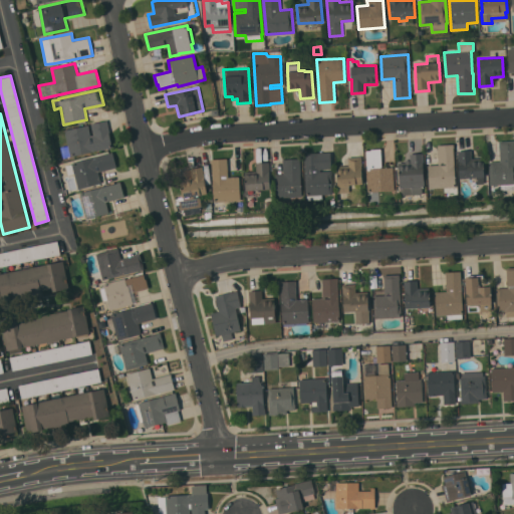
[(107,120),(112,148),(108,149),(107,148),(63,158),(60,147),(67,145),(64,130),(88,124),(90,136),(93,135),(91,123),(107,120)]
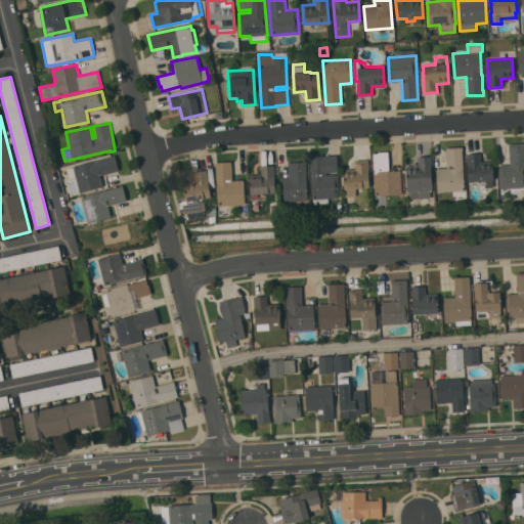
[(523,142),(523,192),(511,193),(511,187),(499,188),(498,165),(510,164),(509,143),(523,142)]
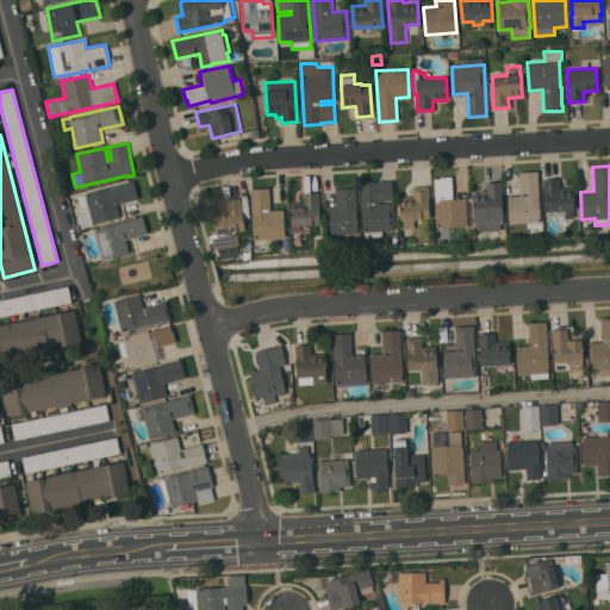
[(539,170),(539,175),(541,222),(509,223),(508,195),(521,195),(520,172),(539,170)]
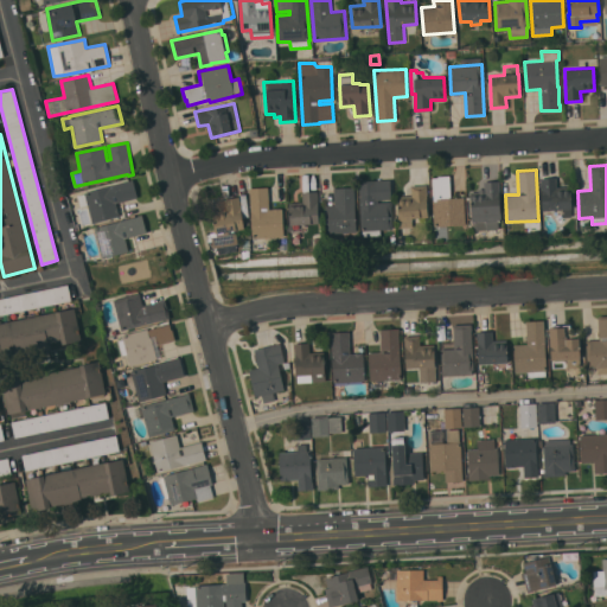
[(451,198),(464,197),(465,225),(447,227),(447,234),(435,234),(435,227),(434,227),(433,200),(434,200),(433,178),(438,178),(438,176),(449,176),(451,198)]
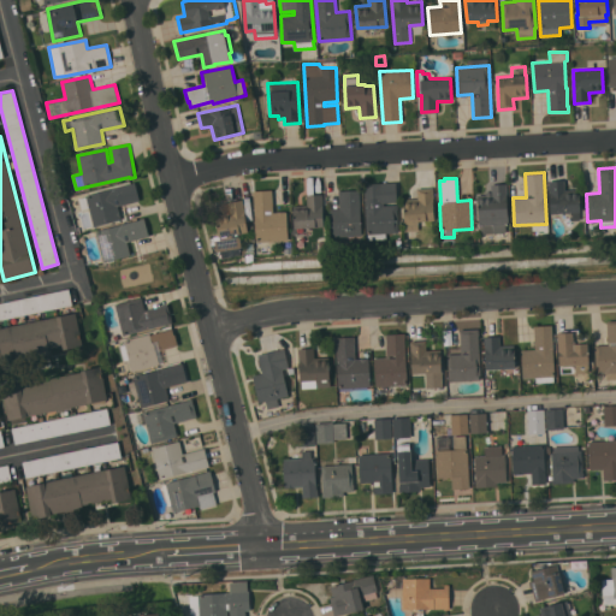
[(564,179),(566,189),(579,189),(580,212),(579,212),(580,220),(570,220),(570,212),(551,213),(549,181),(564,179)]
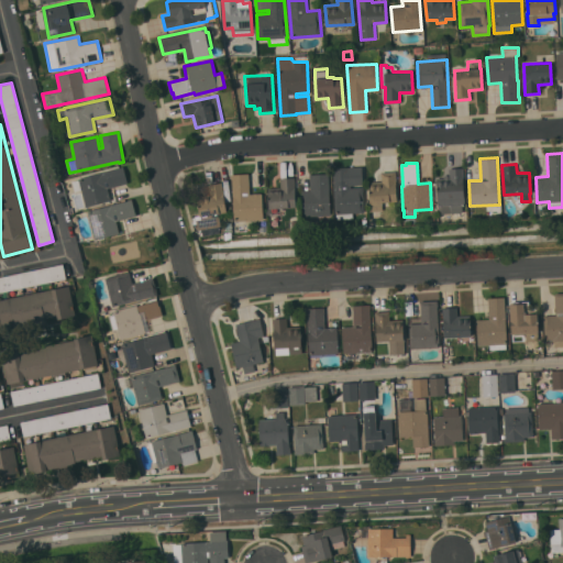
[(108,188),(110,199),(86,206),(81,189),(75,191),(72,181),(78,179),(78,178),(123,166),(128,183),(108,188)]
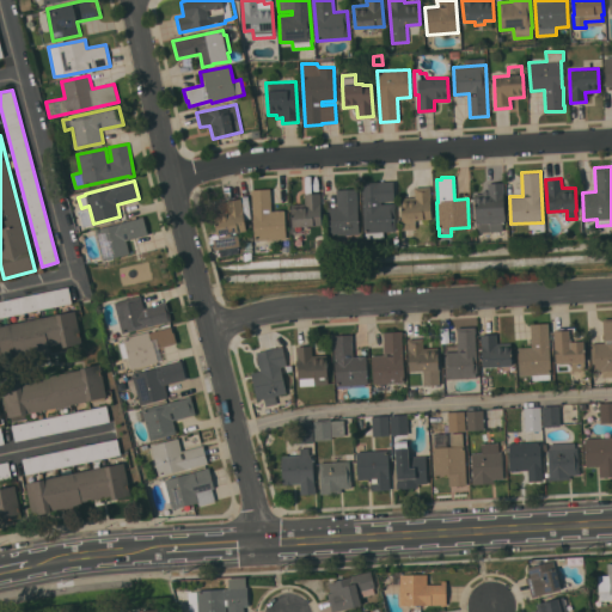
[(395,201),(381,201),(381,203),(395,203),(396,231),(384,231),(384,237),(365,238),(361,182),(393,181),(395,201)]
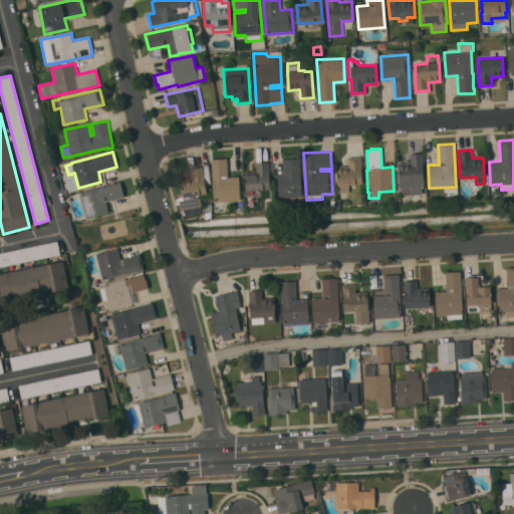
[(423,153),(425,183),(422,186),(424,185),(424,188),(422,188),(422,194),(402,195),(401,188),(400,188),(399,163),(405,163),(405,160),(410,160),(410,154),(423,153)]
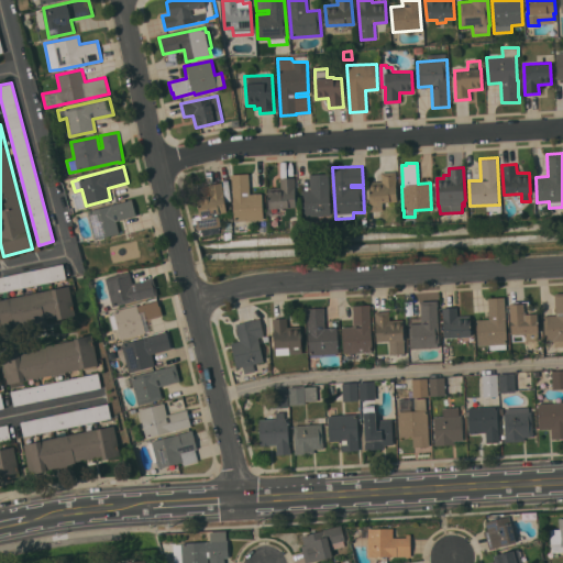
[(397,201),(382,201),(383,210),(371,211),(370,181),(382,181),(381,173),(395,172),(397,201)]
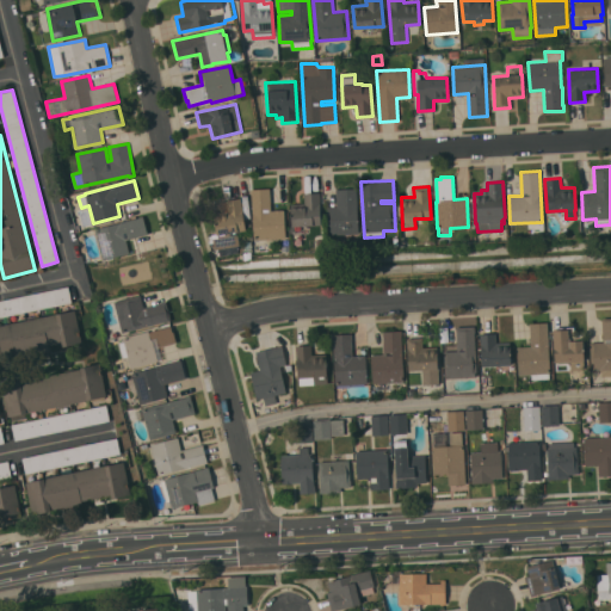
[(271,210),(284,210),(287,238),(266,239),(266,245),(255,245),(255,240),(253,240),(251,189),(270,187),(271,210)]
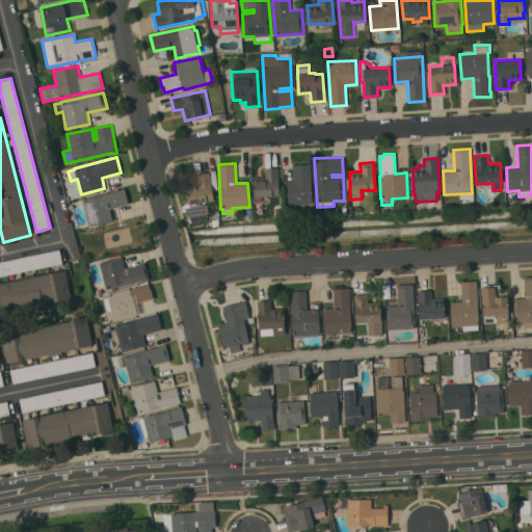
[(312,203),(285,204),(284,180),(293,180),(292,164),(311,163),(312,203)]
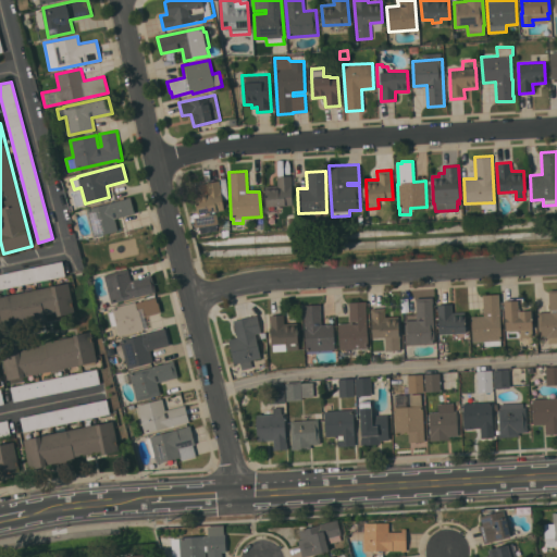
[(293,205),(275,206),(275,213),(267,213),(267,212),(264,212),(263,206),(267,206),(265,186),(277,185),(277,176),(291,175),(293,205)]
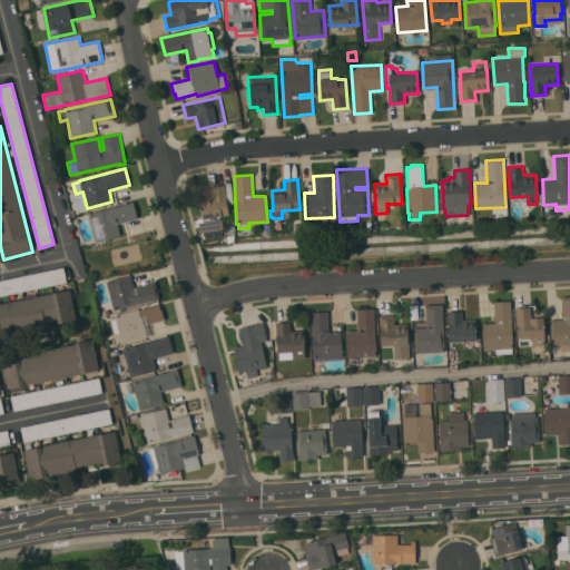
[(231,214),(222,216),(224,228),(215,229),(216,236),(205,238),(204,232),(198,232),(195,219),(198,219),(197,214),(202,213),(199,198),(207,197),(205,188),(225,185),(231,214)]
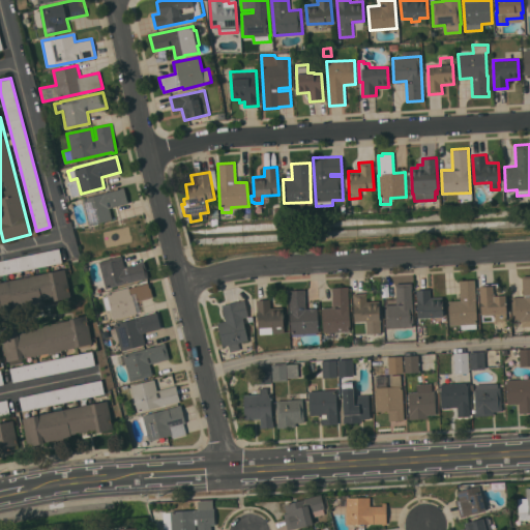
[(124,187),(128,203),(110,208),(112,219),(89,226),(82,199),(124,187)]
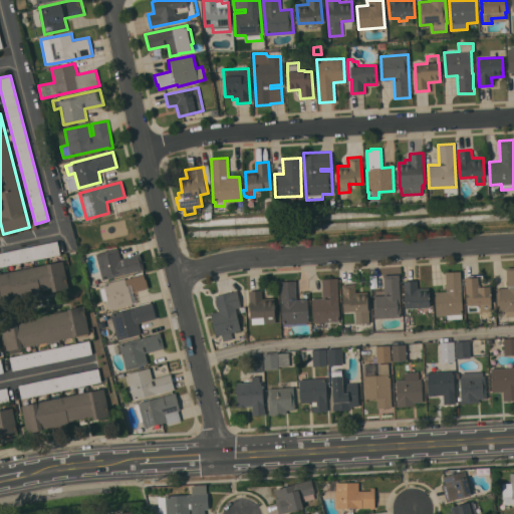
[(0,252),(58,241),(60,254),(32,260),(33,265),(26,267),(25,262),(0,267),(0,252)]
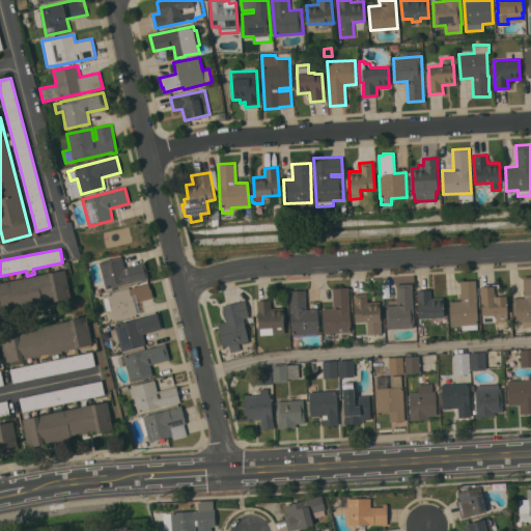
[(106,288),(100,261),(121,256),(124,268),(144,262),(148,278),(106,288)]
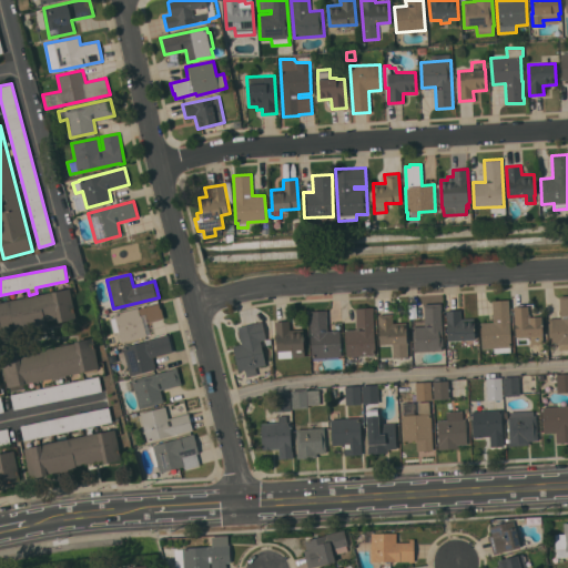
[(0,303),(70,288),(77,318),(59,322),(58,317),(46,321),(47,325),(14,332),(14,327),(2,331),(2,333),(0,333),(0,303)]
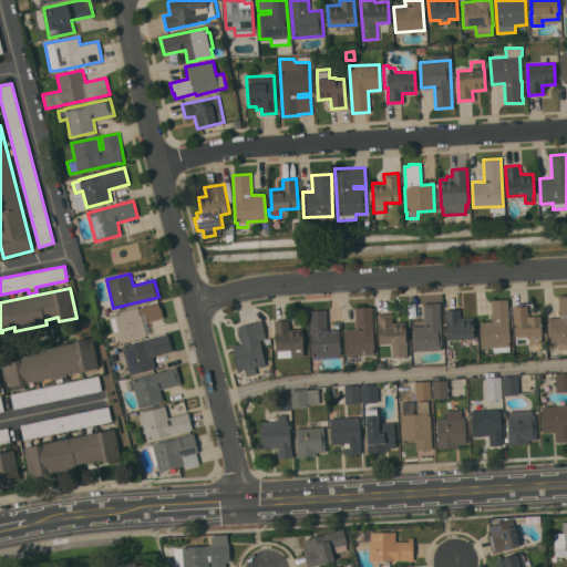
[(566,295),(566,349),(560,349),(560,342),(548,343),(547,318),(559,318),(558,296),(566,295)]
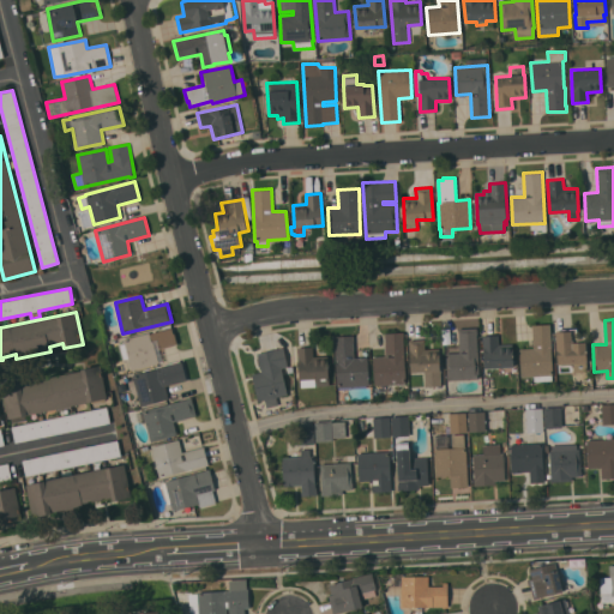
[(553,374),(552,375),(552,380),(534,381),(534,375),(522,377),(519,349),(534,348),(533,325),(549,324),(553,374)]
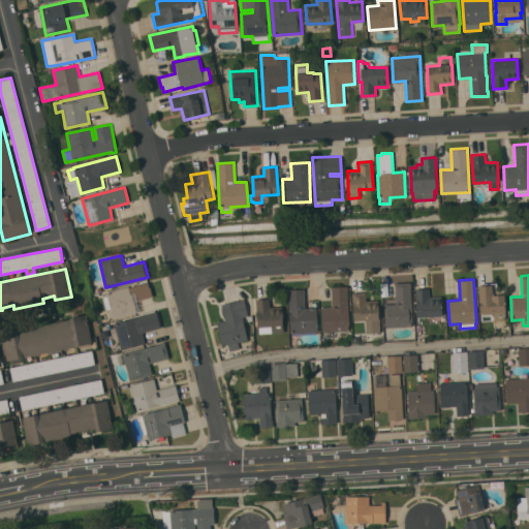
[(149,287),(150,286),(153,297),(137,301),(141,312),(137,313),(136,312),(114,318),(111,308),(106,309),(103,297),(107,296),(106,292),(128,286),(129,287),(148,282),(149,287)]
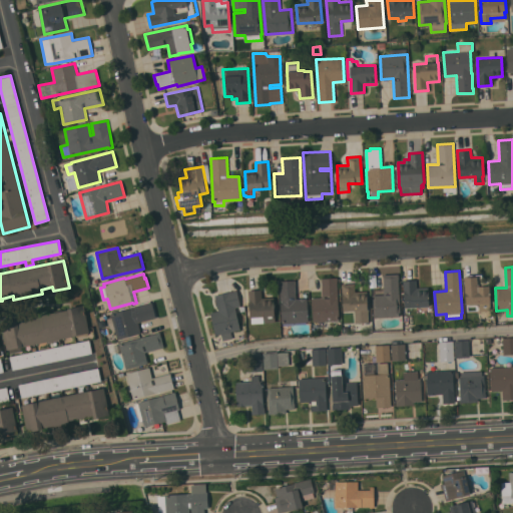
[(399,279),(398,279),(401,316),(374,318),(373,296),(384,295),(383,275),(399,274),(399,279)]
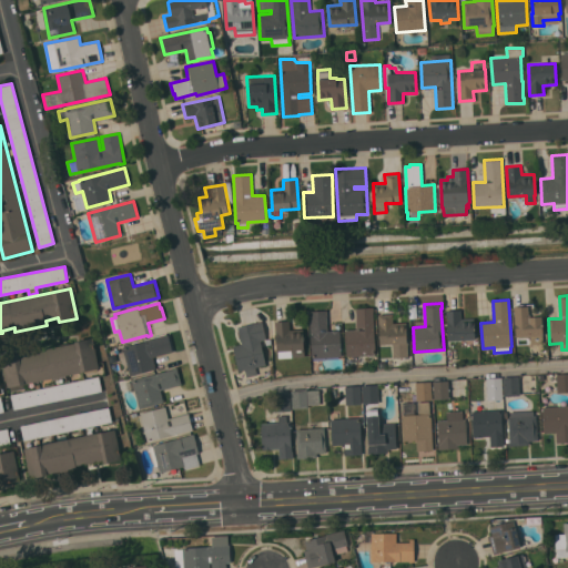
[(530,344),(530,336),(516,336),(514,305),(533,304),(534,312),(541,311),(544,335),(543,335),(544,343),(530,344)]
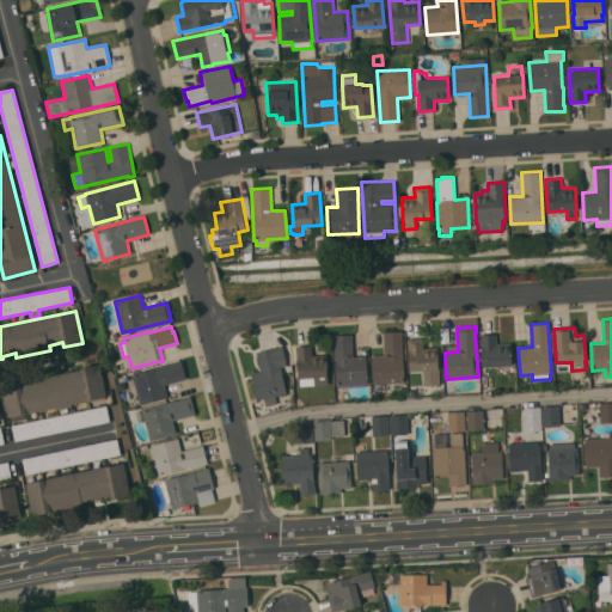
[(403,336),(402,336),(404,383),(402,383),(402,390),(375,392),(375,384),(373,384),(371,355),(385,354),(383,332),(402,331),(403,336)]
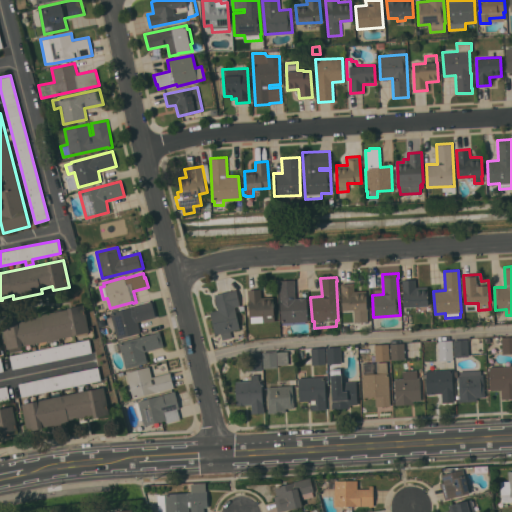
[(295,298),(306,297),(308,321),(305,321),(305,324),(282,326),(282,323),(281,323),(278,281),(294,279),(295,298)]
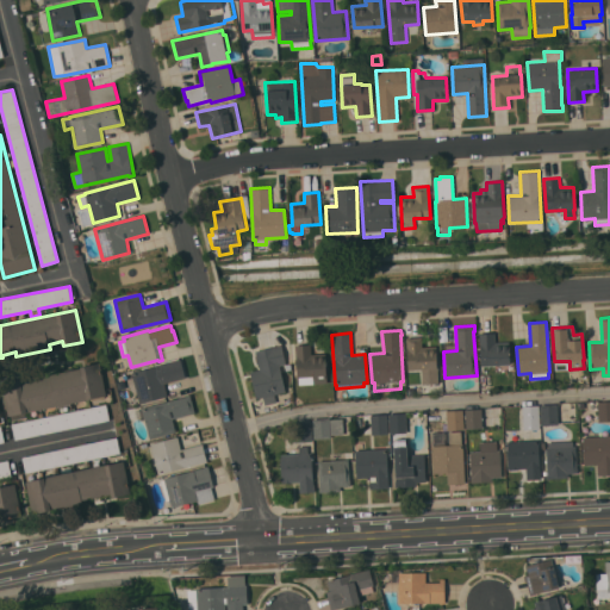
[(496,343),(509,342),(510,363),(481,366),(479,334),(495,332),(496,343)]
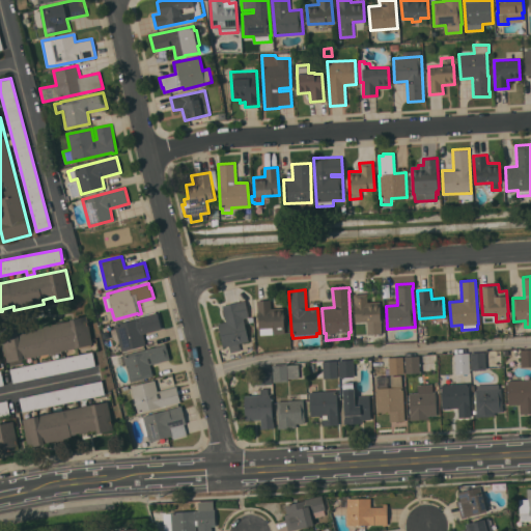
[(367,302),(380,301),(382,333),(367,334),(366,322),(356,322),(354,295),(367,294),(367,302)]
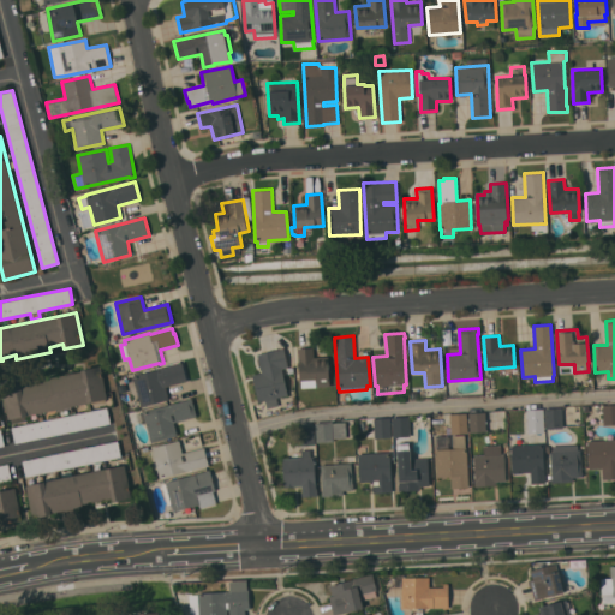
[(288,366),(281,369),(288,395),(276,398),(279,405),(267,408),(264,399),(258,401),(252,375),(262,372),(257,354),(284,347),(288,366)]
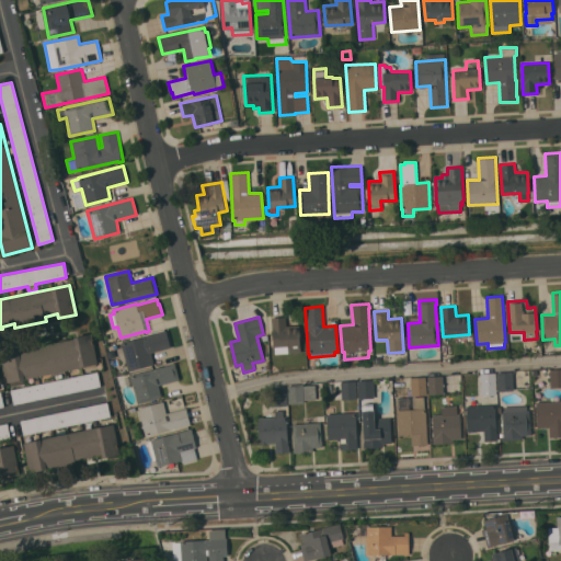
[(285,317),(286,327),(299,325),(301,352),(288,353),(288,354),(275,355),(274,339),(272,339),(272,334),(273,334),(272,318),(285,317)]
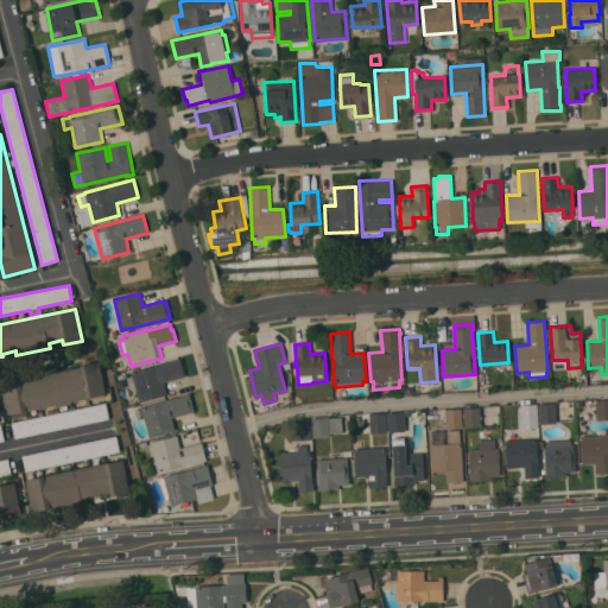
[(163,381),(166,394),(139,401),(134,384),(131,385),(127,373),(132,372),(179,359),(184,375),(163,381)]
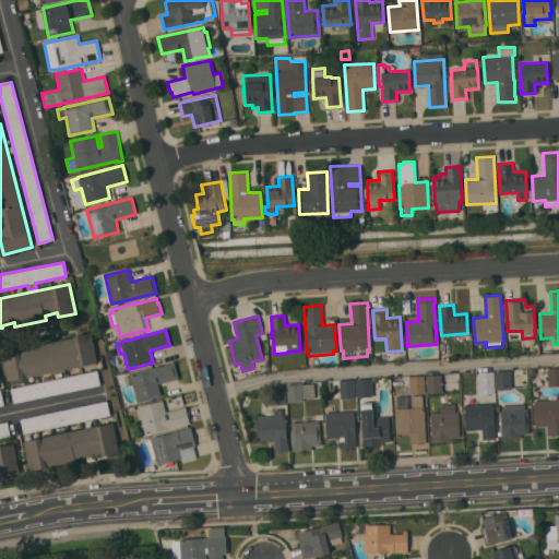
[(1,352),(19,347),(19,351),(25,349),(25,351),(40,347),(39,346),(46,345),(45,343),(91,333),(97,361),(64,369),(64,371),(52,373),(52,371),(23,378),(24,382),(10,384),(10,381),(8,381),(1,352)]
